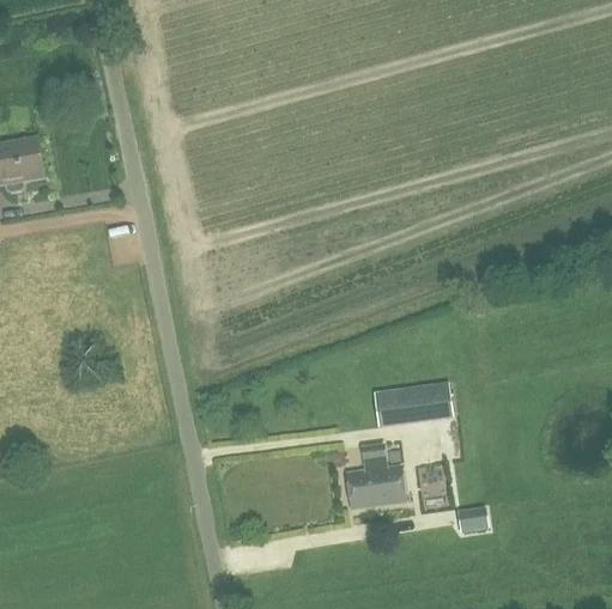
[(35,136),(0,141),(0,183),(42,176),(35,136)]
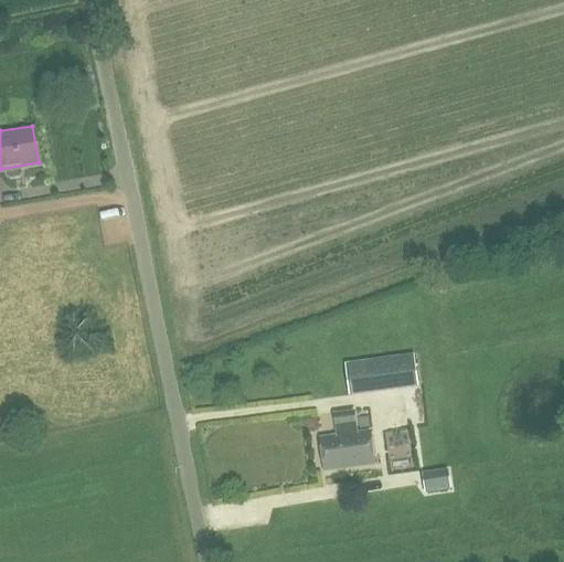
[(348,393),(417,384),(413,351),(343,360),(348,393)]
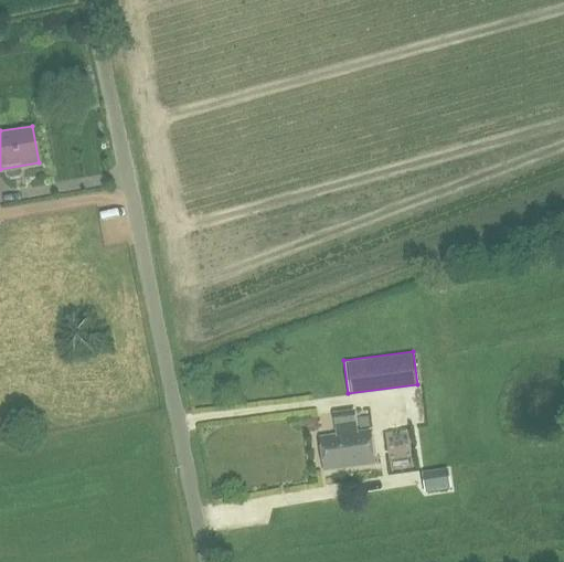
[(320,435),(323,468),(373,462),(369,428),(357,431),(353,407),(332,411),(334,433),(320,435)]
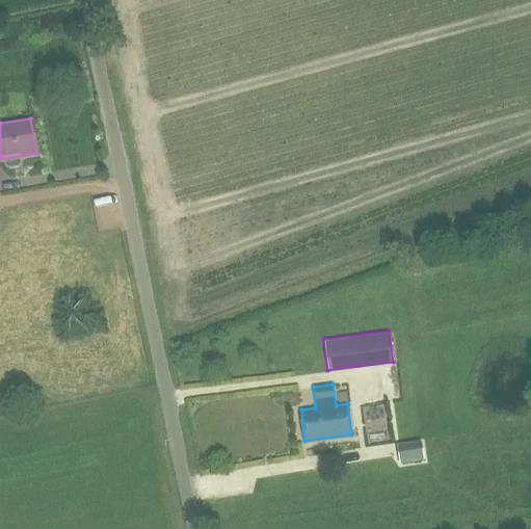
[(397,430),(398,445),(423,443),(421,428),(397,430)]
